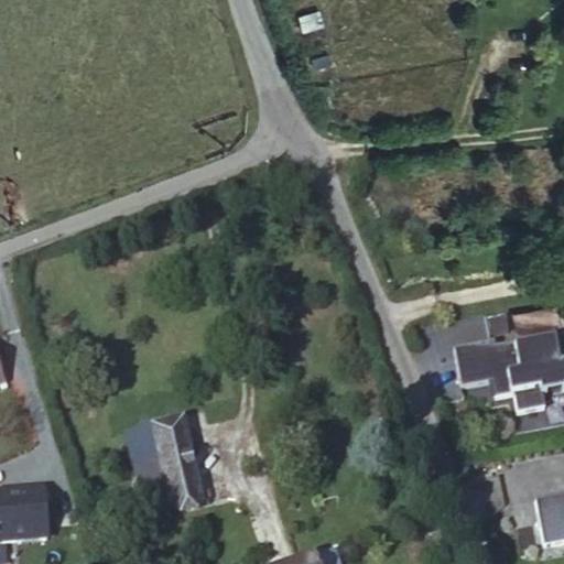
[(519,432),(563,423),(563,356),(559,357),(550,307),(449,326),(463,399),(511,390),(519,432)]
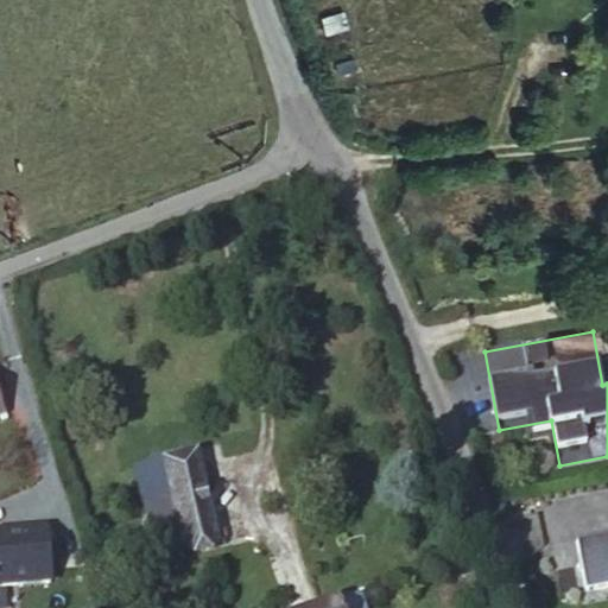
[(187,551),(216,544),(196,456),(135,468),(144,504),(173,496),(187,551)]
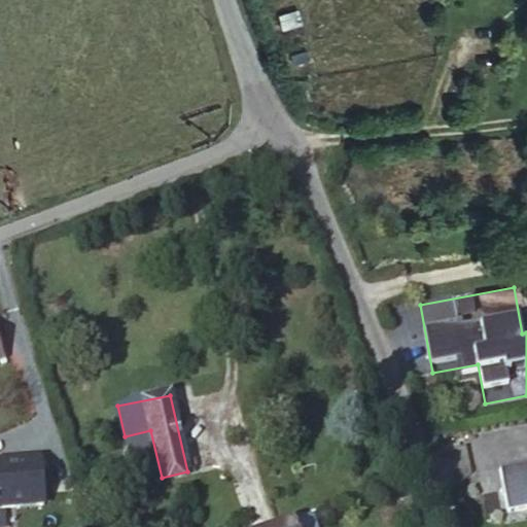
[(0,503),(45,503),(45,455),(0,455),(0,503)]
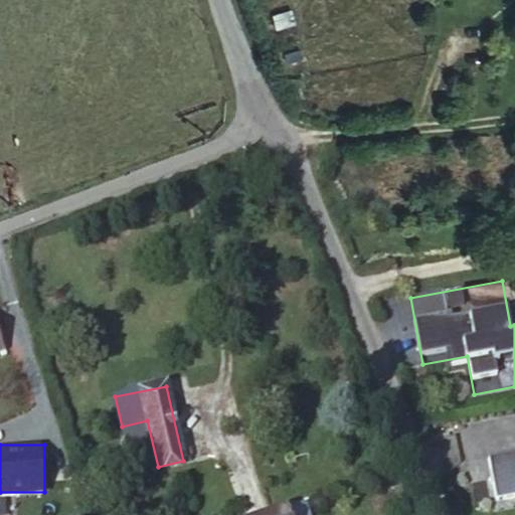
[(514,450),(489,455),(497,497),(514,493),(514,450)]
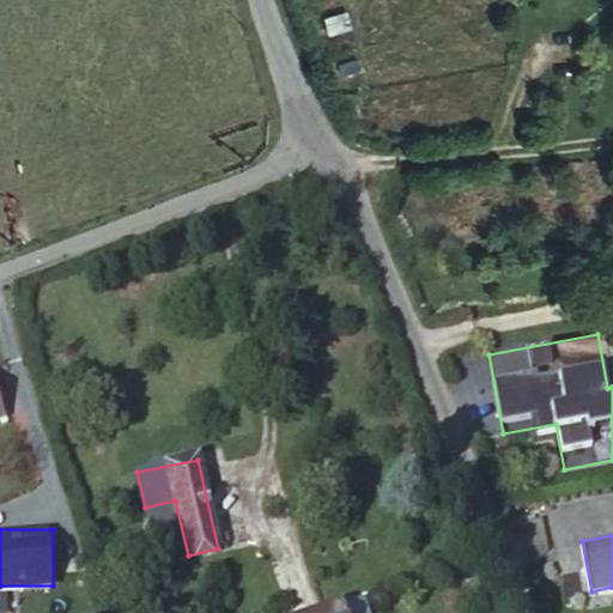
[(366,612),(362,599),(322,612),(366,612)]
